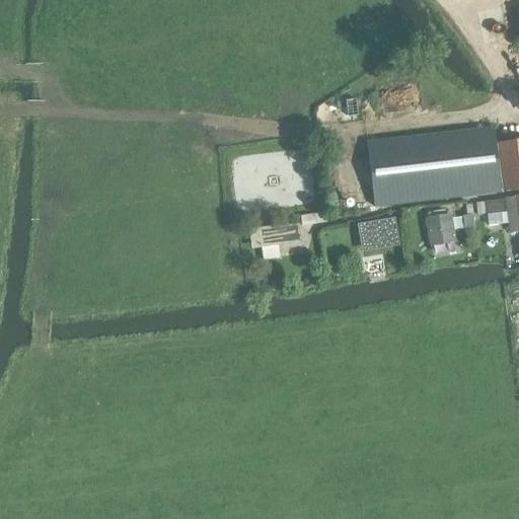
[(518,140),(495,142),(494,127),(478,128),(486,194),(501,192),(518,190),(518,140)]
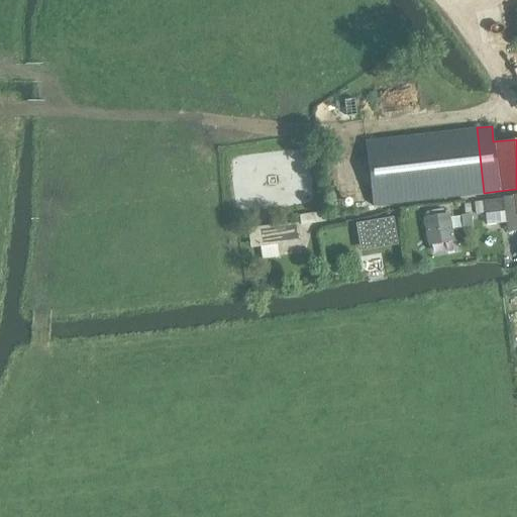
[(373,206),(484,193),(477,127),(470,128),(365,141),(373,206)]
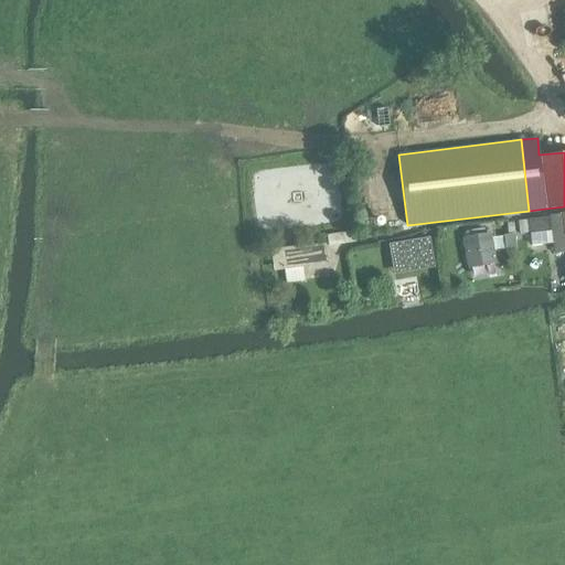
[(564,242),(561,213),(547,215),(547,217),(528,220),(530,233),(550,231),(554,254),(564,252),(564,242)]
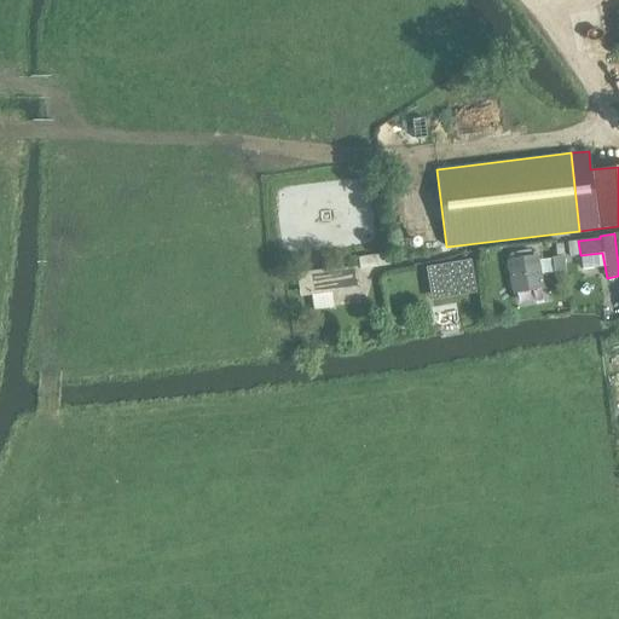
[(513,294),(543,289),(536,255),(505,260),(513,294)]
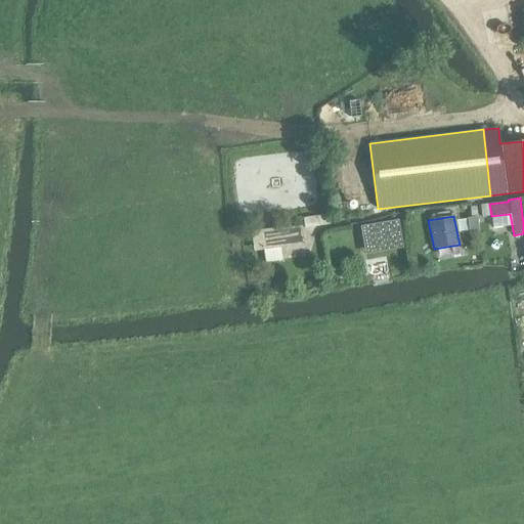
[(317,217),(304,219),(305,229),(319,227),(317,217)]
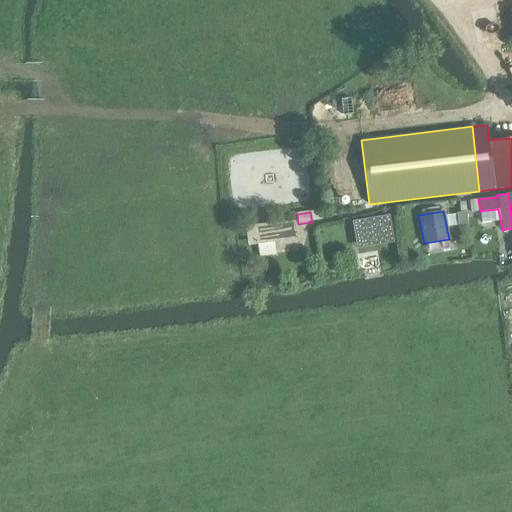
[(467,213),(457,215),(459,232),(469,231),(467,213)]
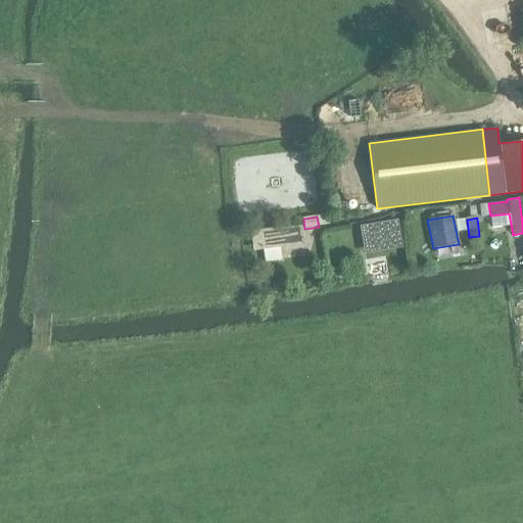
[(398,220),(360,226),(361,233),(365,253),(383,250),(402,247),(398,220)]
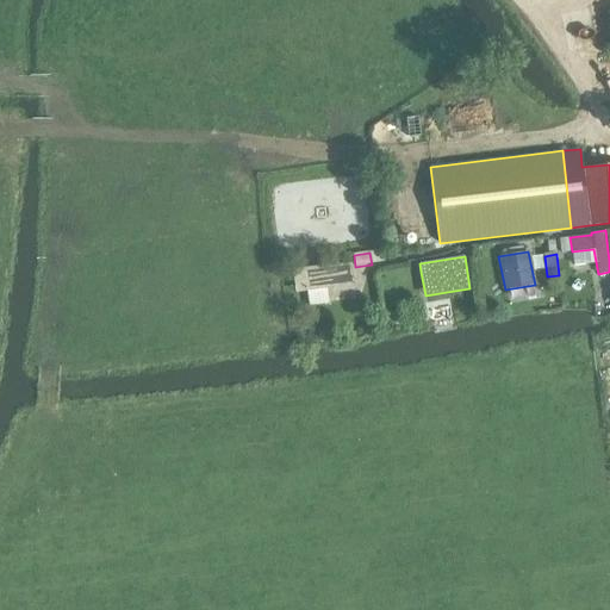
[(352,262),(293,271),(296,292),(354,284),(352,262)]
